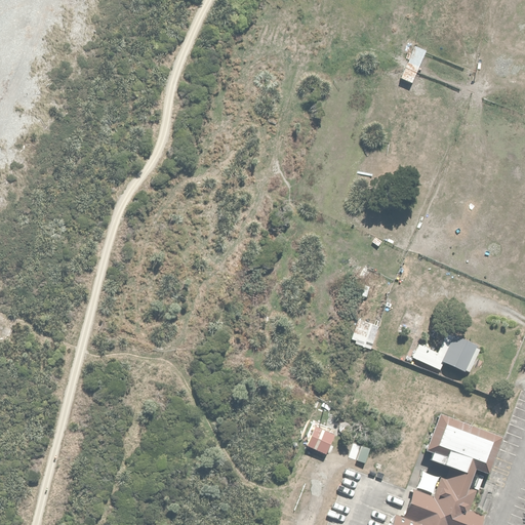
[(427,52),(413,48),(402,80),(414,84),(427,52)]
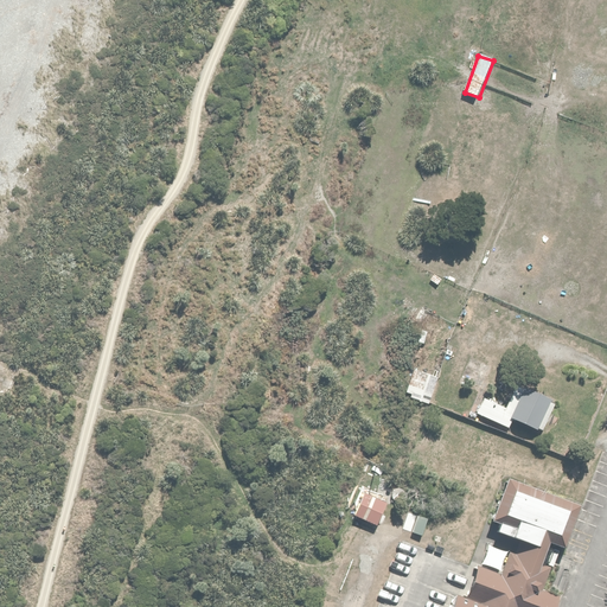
[(439,372),(415,365),(407,394),(411,395),(410,401),(429,407),(439,372)]
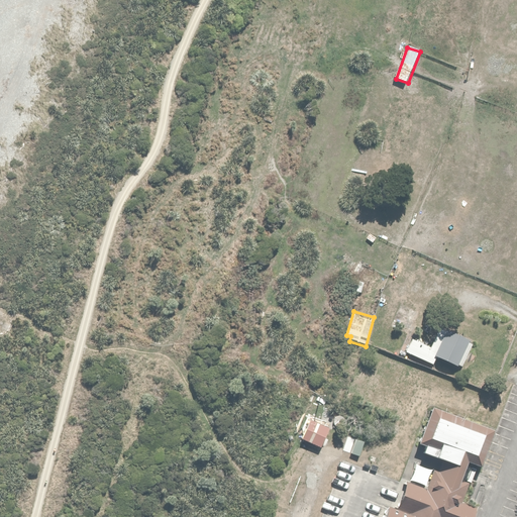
[(413,339),(406,353),(433,367),(436,359),(460,371),(473,346),(439,330),(430,347),(413,339)]
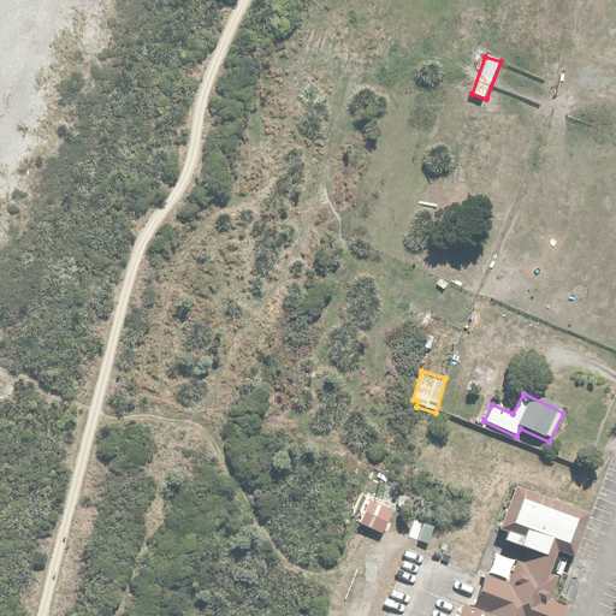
[(568,615),(569,612),(554,606),(590,516),(514,487),(492,543),(521,554),(508,587),(479,576),(463,615),(568,615)]
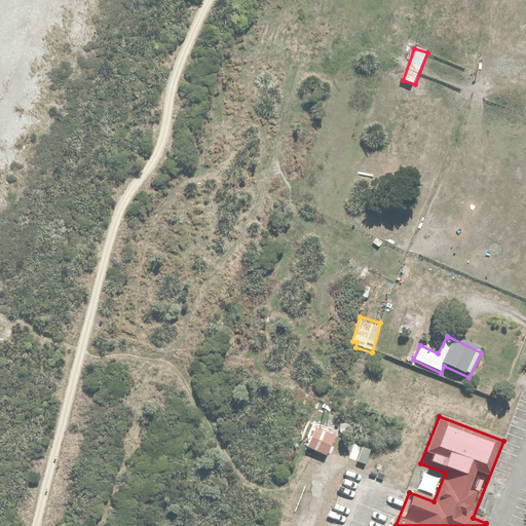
[(337,435),(316,427),(308,449),(329,456),(337,435)]
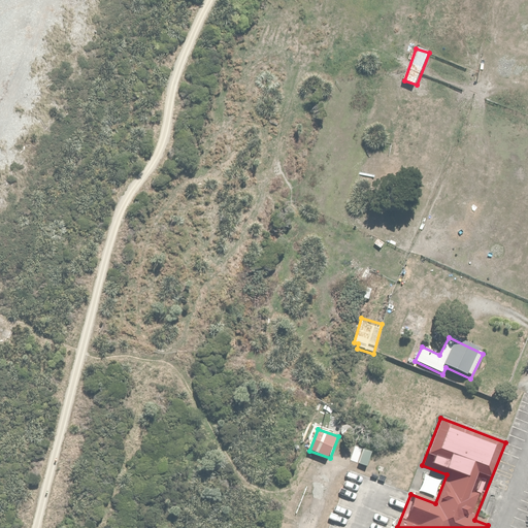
All buildings are outlined.
